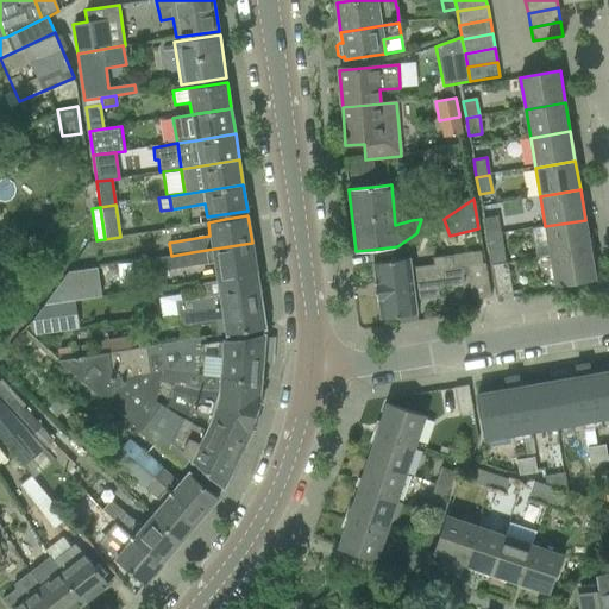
[(497,217),(483,219),(487,237),(500,234),(497,217)]
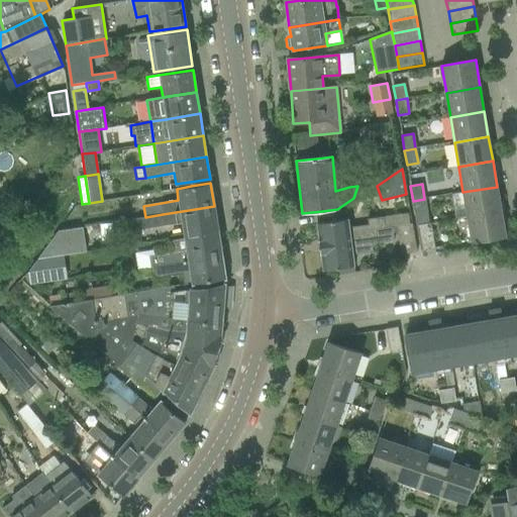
[(462,192),(468,217),(501,212),(497,187),(462,192)]
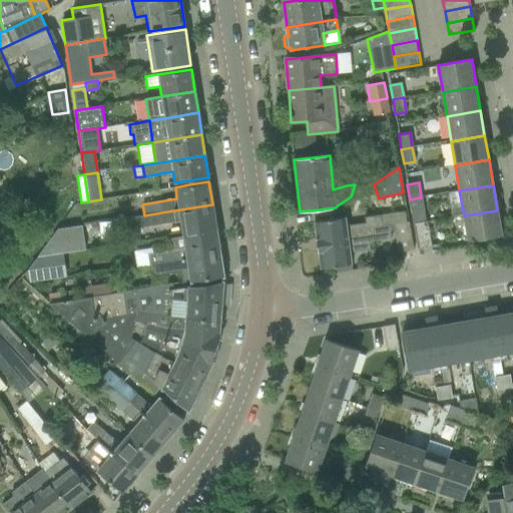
[(421,197),(410,199),(413,214),(424,212),(421,197)]
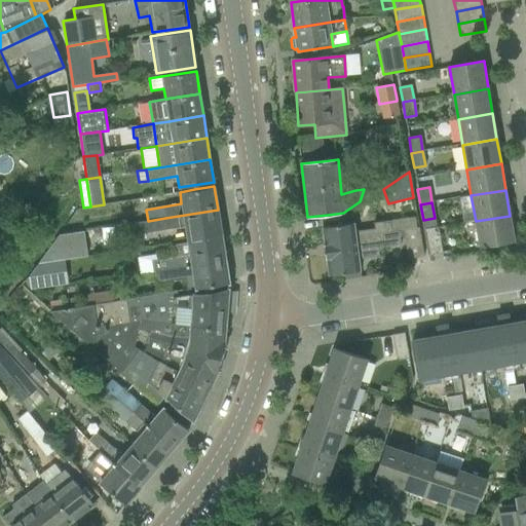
[(148,221),(138,223),(140,234),(167,229),(185,227),(187,238),(201,236),(221,233),(218,210),(165,218),(148,221)]
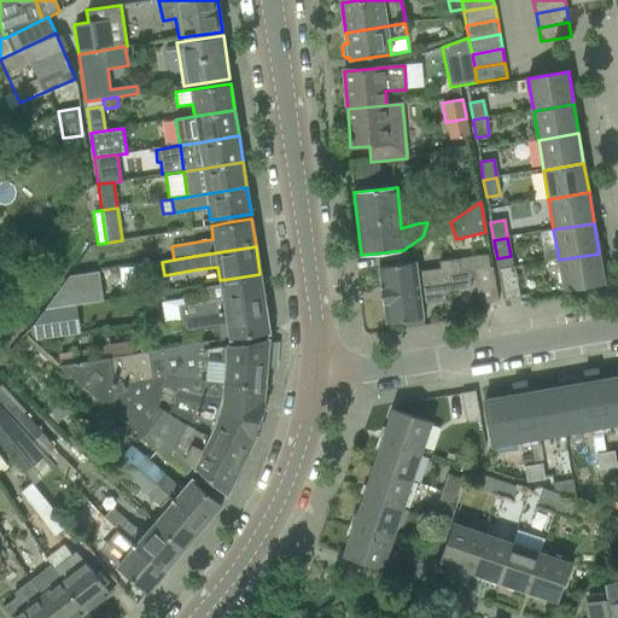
[(599,254),(559,260),(564,290),(604,283),(599,254)]
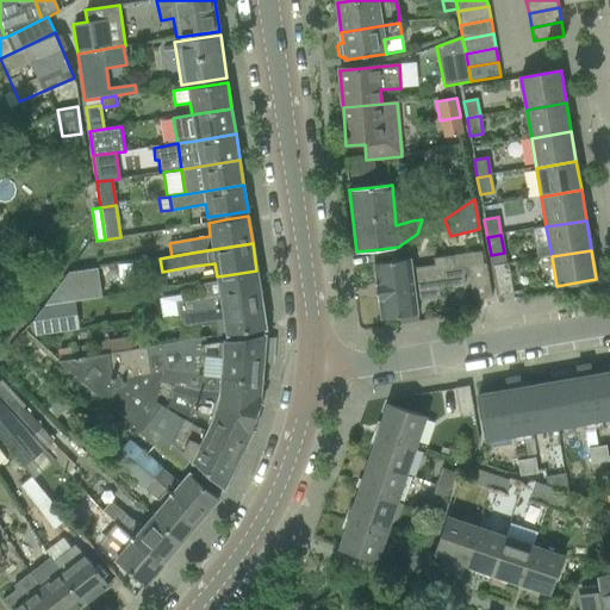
[(375,284),(377,291),(414,286),(414,282),(446,279),(444,271),(455,268),(453,255),(433,257),(434,265),(411,268),(410,259),(374,263),(377,284),(375,284)]
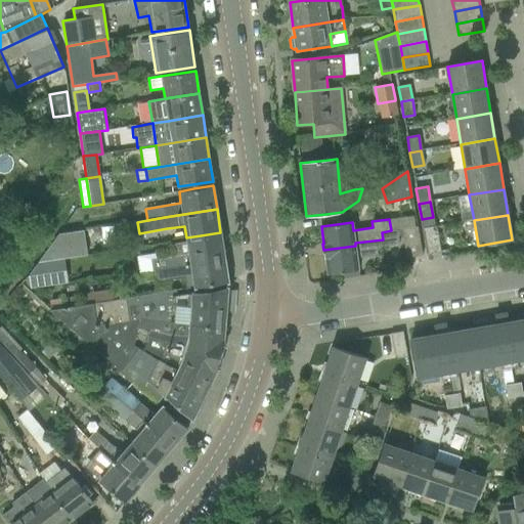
[(401,229),(405,258),(422,255),(417,226),(401,229)]
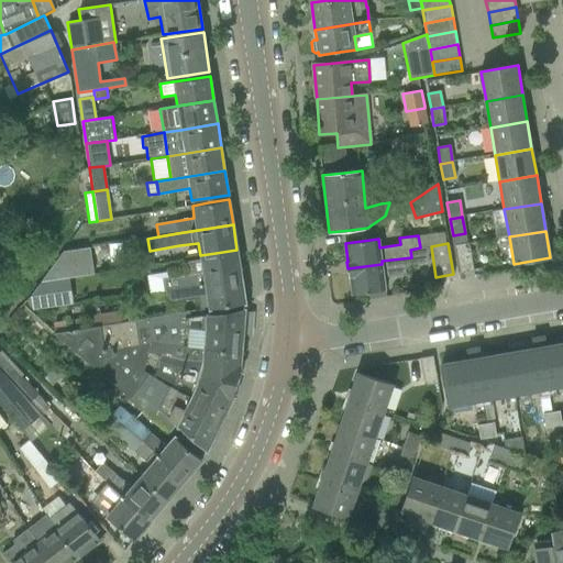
[(455,245),(460,273),(473,271),(468,243),(455,245)]
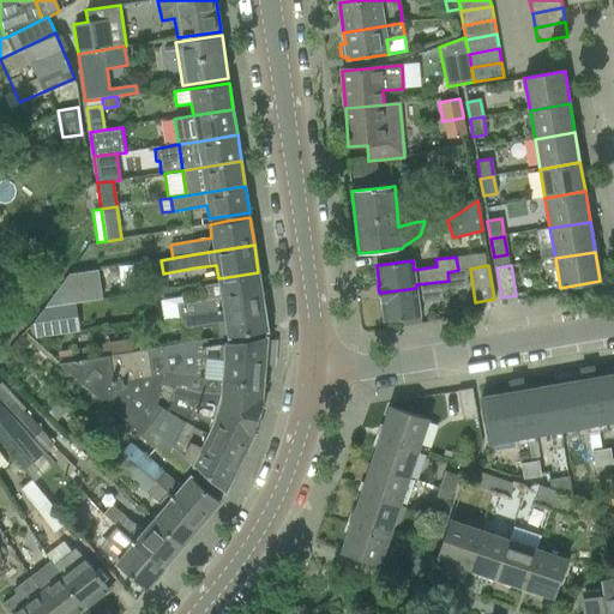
[(416,288),(379,293),(380,301),(381,301),(384,320),(421,315),(419,302),(443,299),(443,293),(449,287),(468,284),(465,269),(458,270),(447,272),(449,281),(416,284),(416,288)]
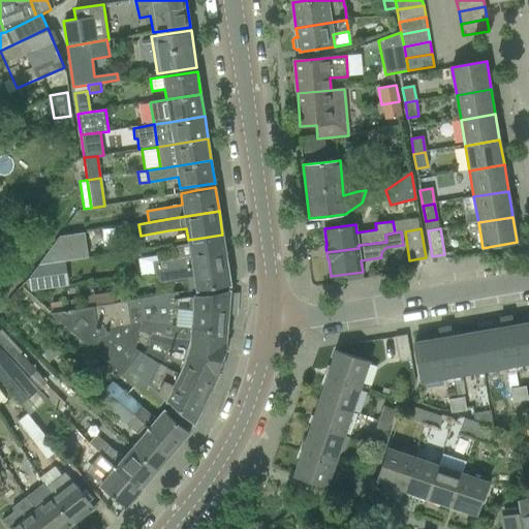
[(64,260),(88,257),(84,232),(58,237),(38,265),(64,260)]
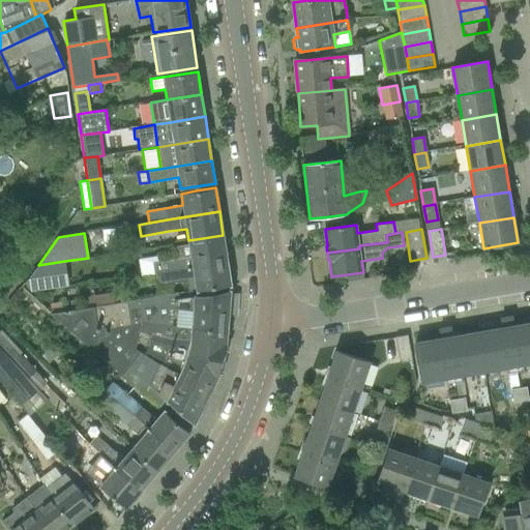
[(156,273),(159,272),(228,262),(224,239),(223,235),(203,238),(188,240),(188,244),(179,245),(180,257),(154,261),(156,273)]
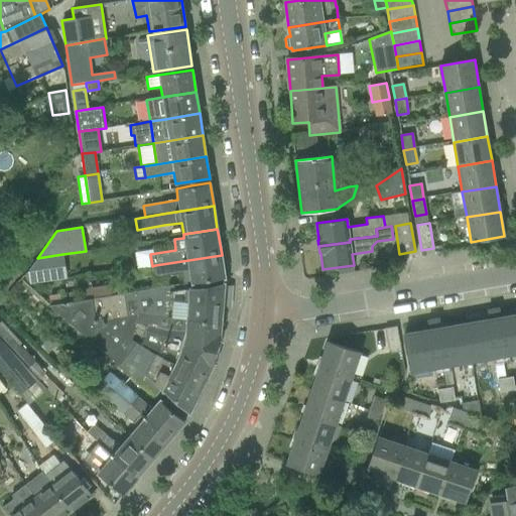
[(42,269),(60,266),(65,267),(62,254),(37,258),(27,271),(42,269)]
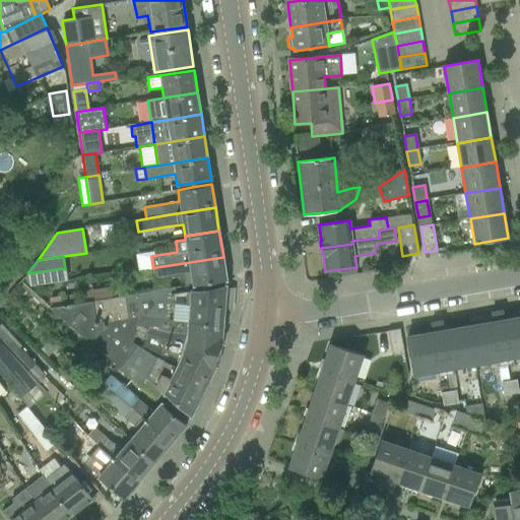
[(156,267),(153,268),(155,279),(158,279),(174,276),(182,275),(184,286),(192,285),(206,283),(226,280),(223,257),(156,267)]
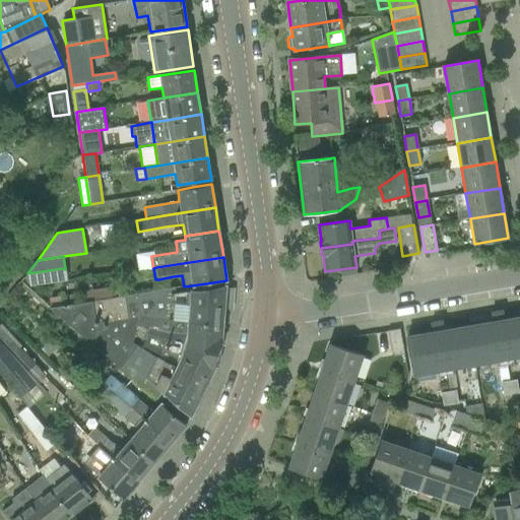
[(43,271),(39,276),(40,284),(63,281),(61,268),(43,271)]
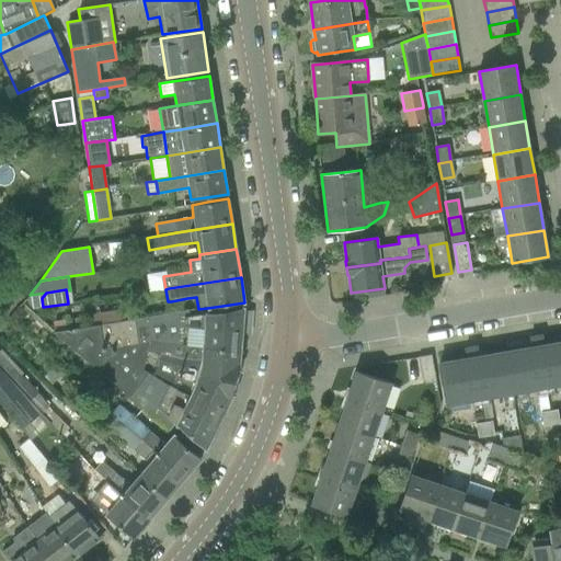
[(134,320),(100,324),(103,347),(114,346),(114,347),(152,342),(202,346),(240,350),(243,308),(193,316),(193,311),(134,320)]
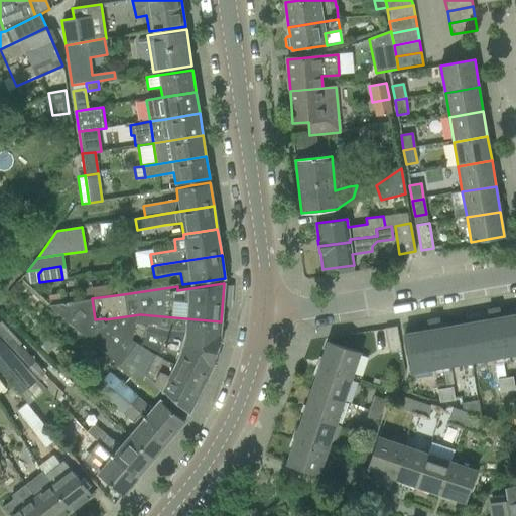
[(122,284),(76,290),(77,301),(92,298),(123,294),(122,284)]
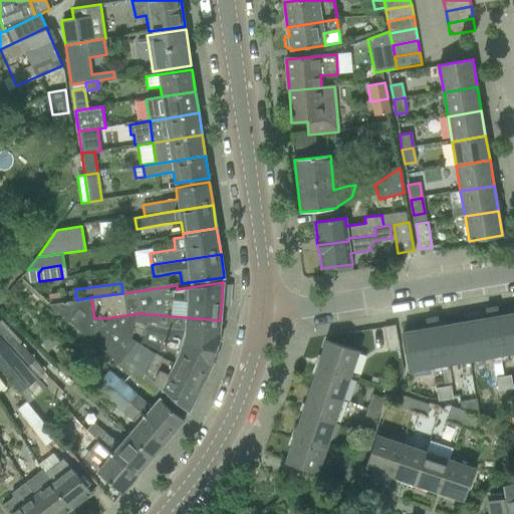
[(63,301),(76,300),(75,289),(62,291),(63,301)]
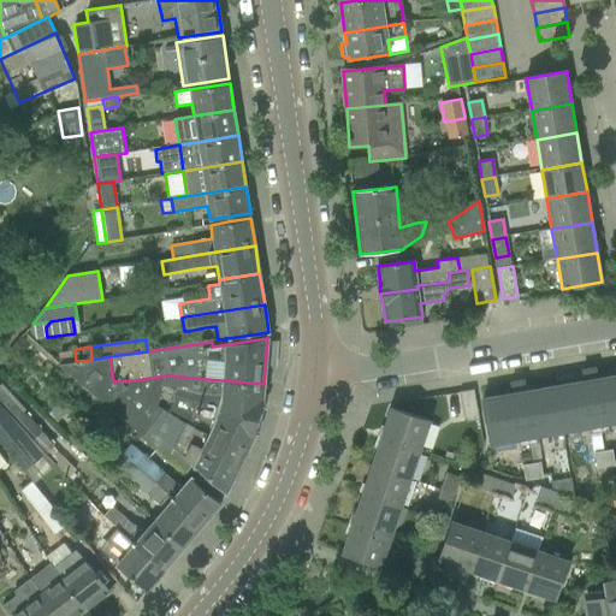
[(71,351),(58,354),(59,365),(72,362),(71,351)]
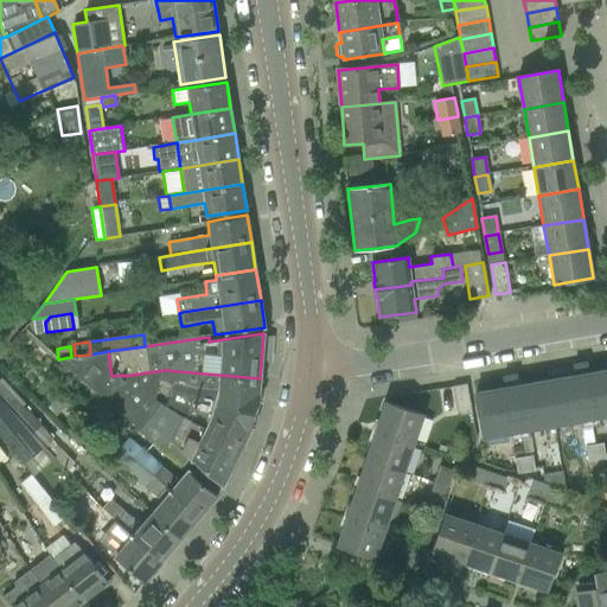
[(112,376),(108,351),(90,355),(75,356),(58,359),(181,465),(184,462),(191,468),(196,464),(222,486),(242,447),(193,422),(186,419),(154,400),(125,383),(123,376),(123,375),(112,376)]
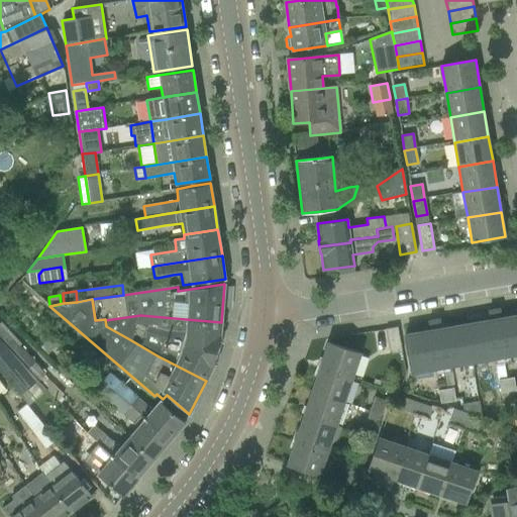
[(509,356),(516,354),(516,315),(501,318),(500,309),(489,311),(490,320),(466,325),(472,364),(495,359),(495,365),(510,362),(509,356)]
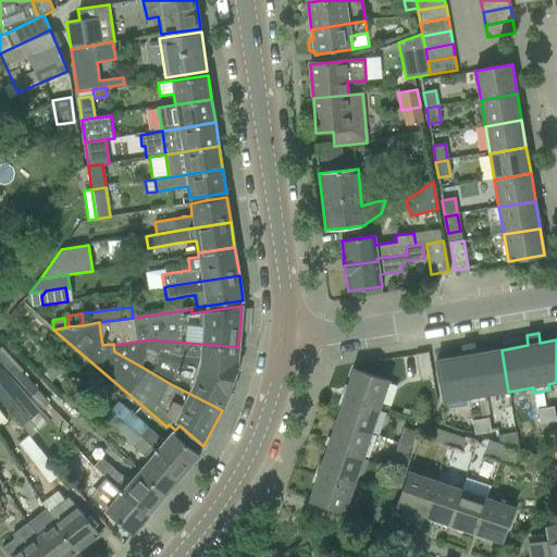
[(151,339),(113,345),(114,351),(141,367),(146,350),(158,353),(152,370),(180,384),(177,387),(222,410),(224,406),(230,395),(237,363),(238,347),(200,344),(151,339)]
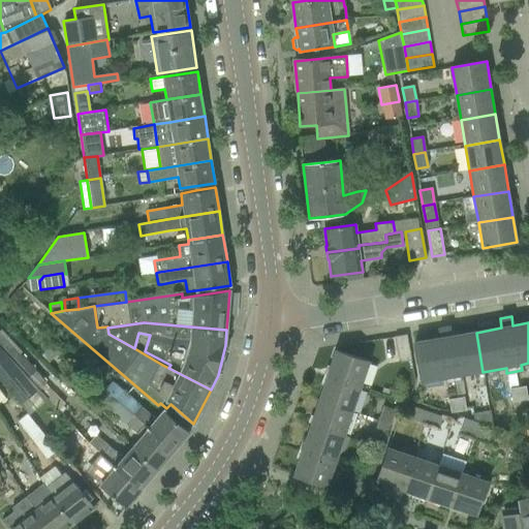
[(440,339),(414,343),(421,382),(444,378),(445,383),(461,381),(460,376),(483,372),(476,333),(452,337),(449,328),(438,330),(440,339)]
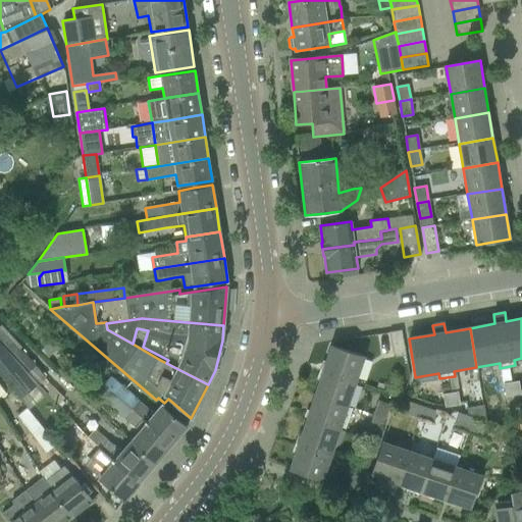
[(0,328),(0,341),(29,372),(35,366),(36,365),(0,328)]
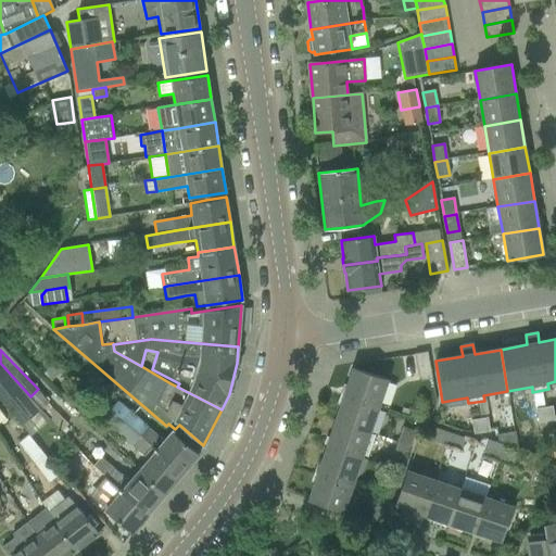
[(427,352),(414,354),(419,381),(431,379),(427,352)]
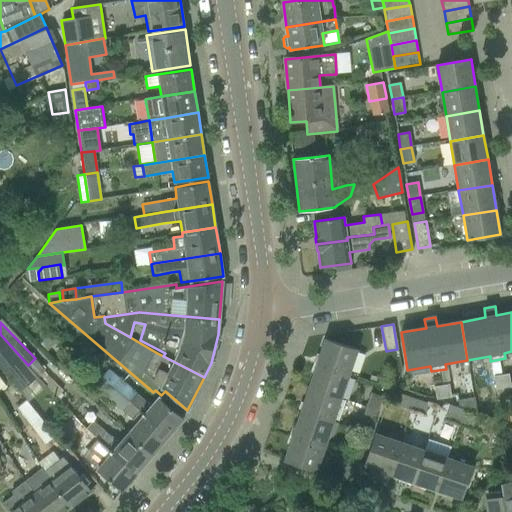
[(0,336),(0,368),(19,392),(38,377),(27,366),(2,338),(0,336)]
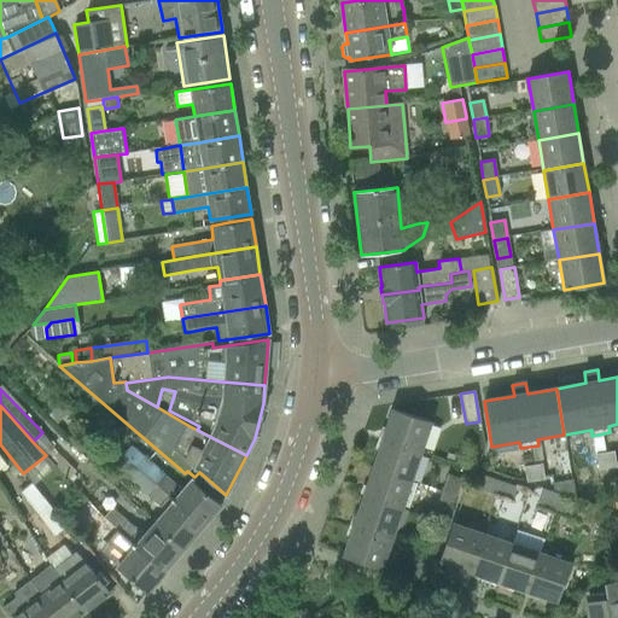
[(392,410),(382,441),(420,454),(431,423),(392,410)]
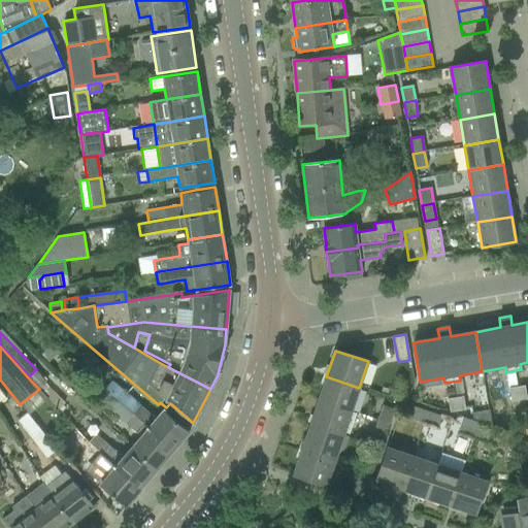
[(29,376),(28,377),(39,389),(46,383),(35,370),(29,376)]
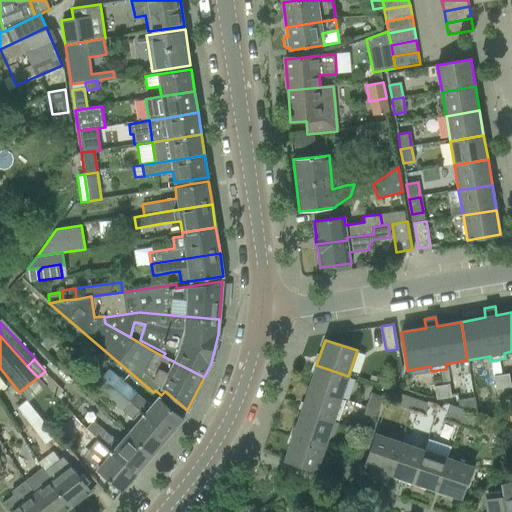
[(316,365),(308,389),(341,399),(348,376),(316,365)]
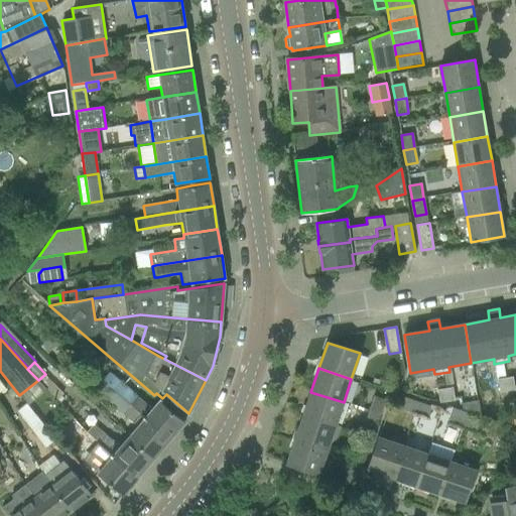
[(497,379),(499,393),(515,390),(513,376),(497,379)]
